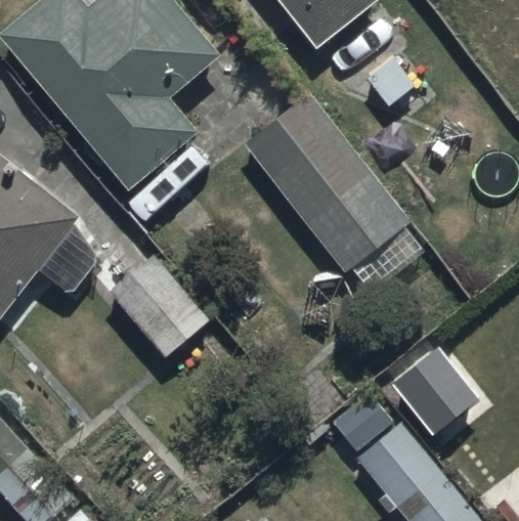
[(82,0),(36,0),(0,30),(0,32),(132,190),(201,133),(170,96),(220,55),(173,0),(93,0),(87,5),(82,0)]
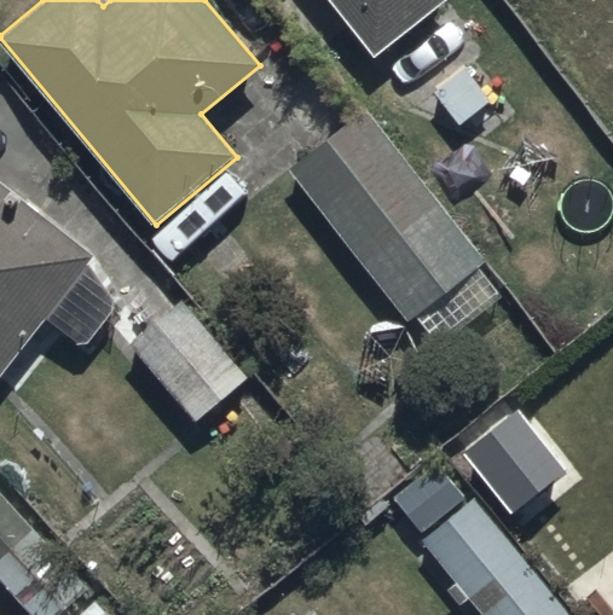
[(331,0),(376,57),(446,0),(331,0)]
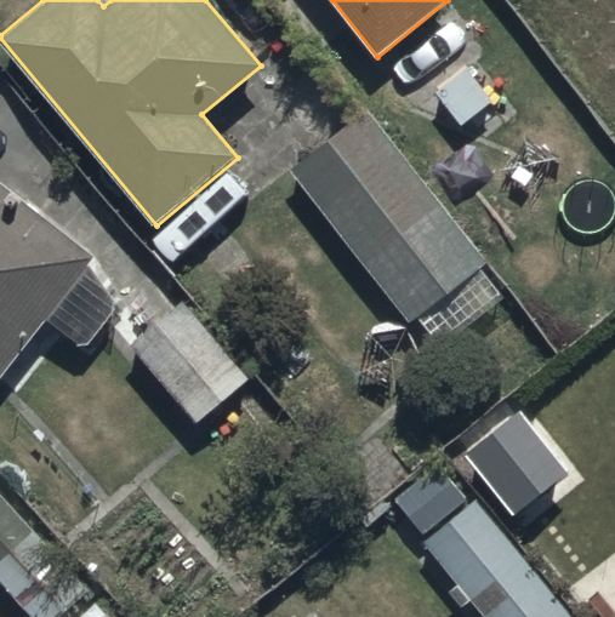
[(363,112),(289,170),(410,327),(485,269),(363,112)]
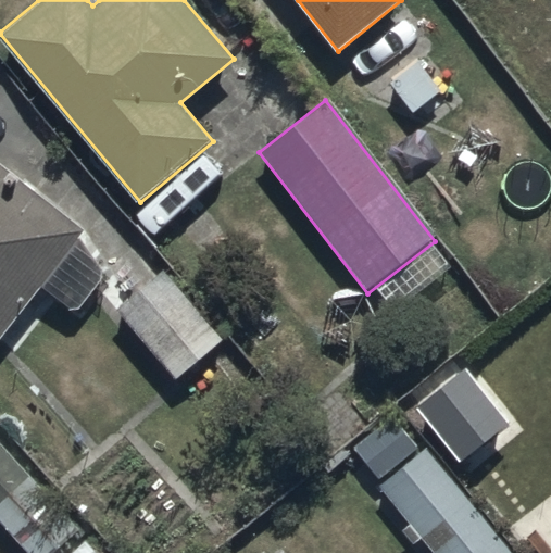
[(0,342),(42,288),(75,314),(107,274),(79,240),(84,234),(0,165),(0,342)]
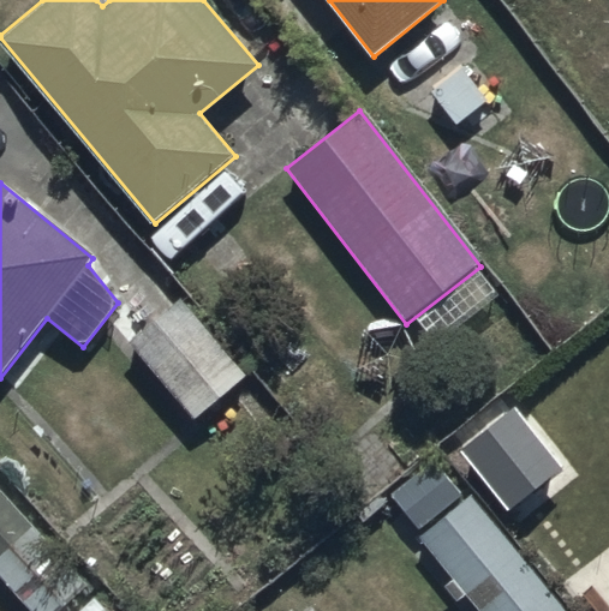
[(526,417),(470,457),(508,510),(565,469),(526,417)]
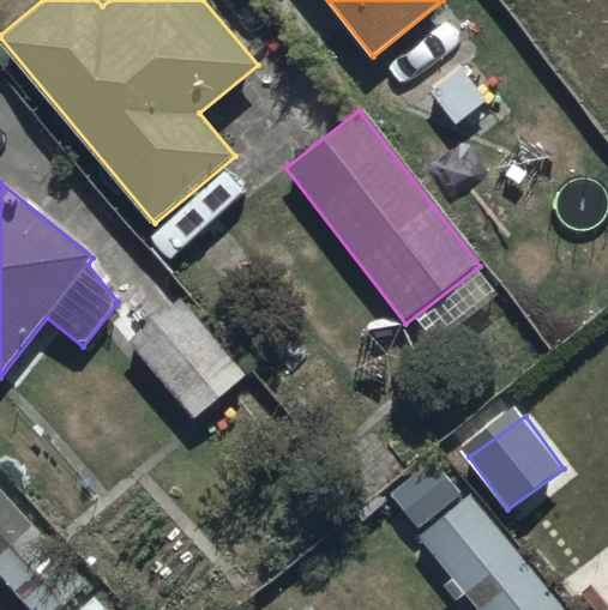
[(0,578),(28,609),(101,609),(82,589),(85,585),(0,488),(0,578)]
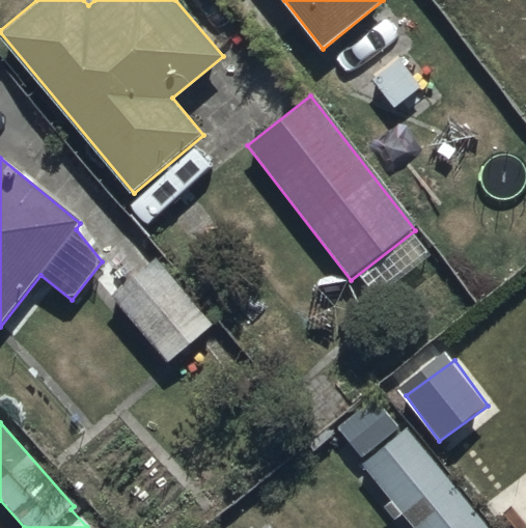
[(483,527),(400,431),(359,466),(412,527),(483,527)]
